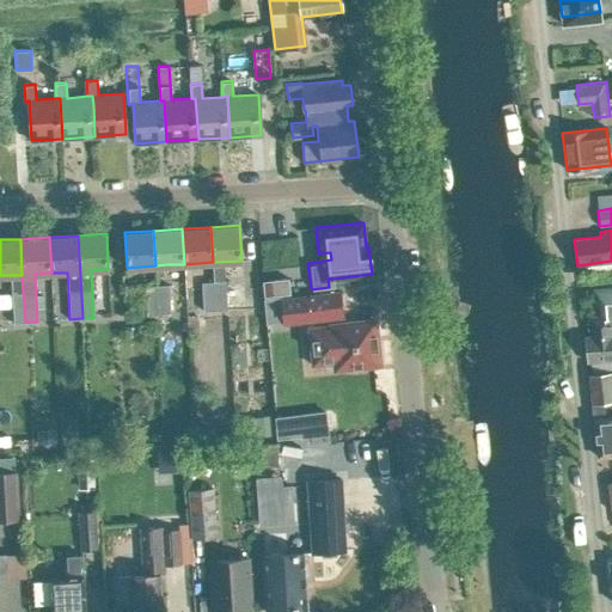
[(22,275),(11,275),(13,323),(25,322),(22,275)]
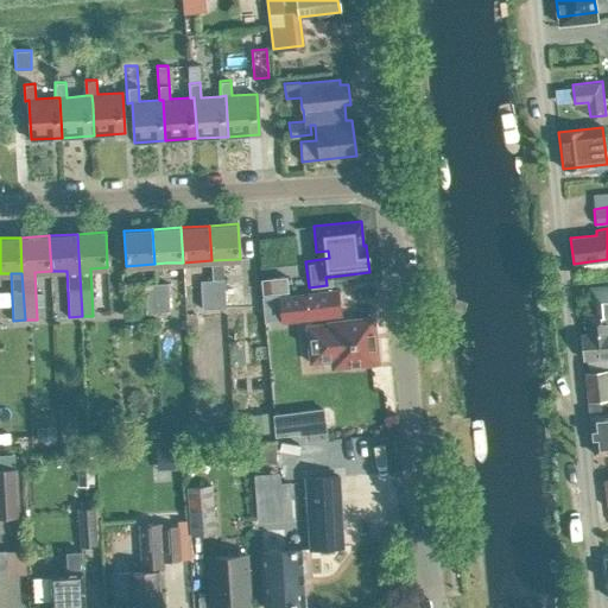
[(271,295),(289,292),(286,276),(268,278),(271,295)]
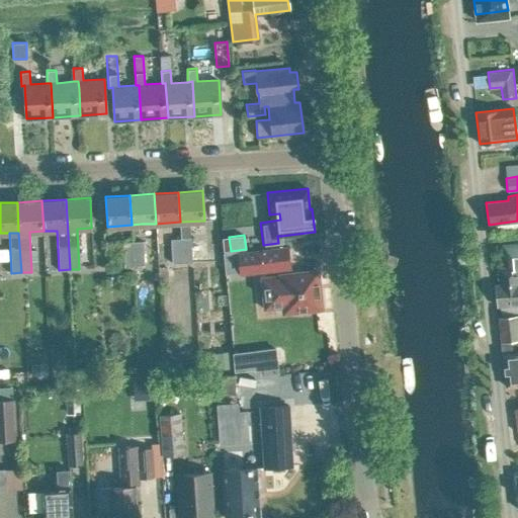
[(181,238),(182,262),(192,261),(190,237),(181,238)]
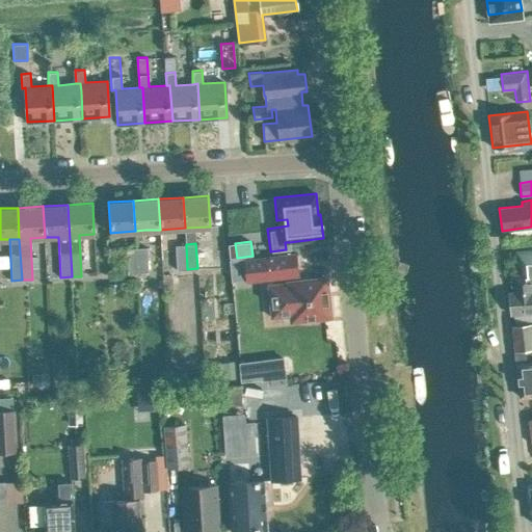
[(177,270),(187,269),(186,244),(176,245),(177,270)]
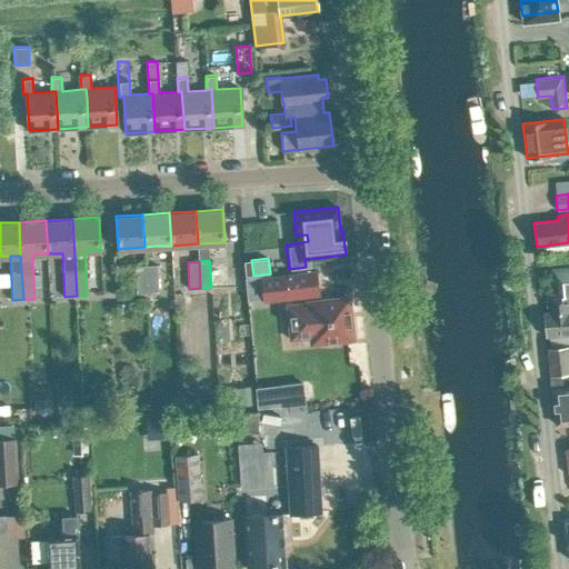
[(146,265),(148,291),(159,290),(157,263),(146,265)]
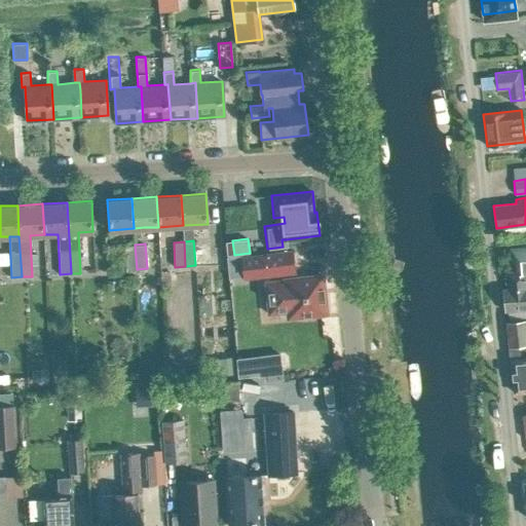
[(126,270),(137,269),(135,245),(124,246),(126,270)]
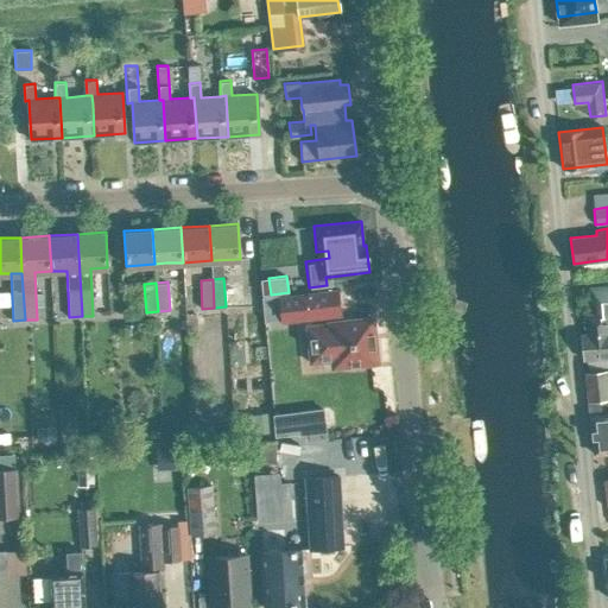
[(588,372),(607,368),(607,286),(590,289),(593,312),(584,314),(586,317),(583,321),(583,327),(587,329),(587,334),(581,334),(583,359),(586,359),(588,372)]
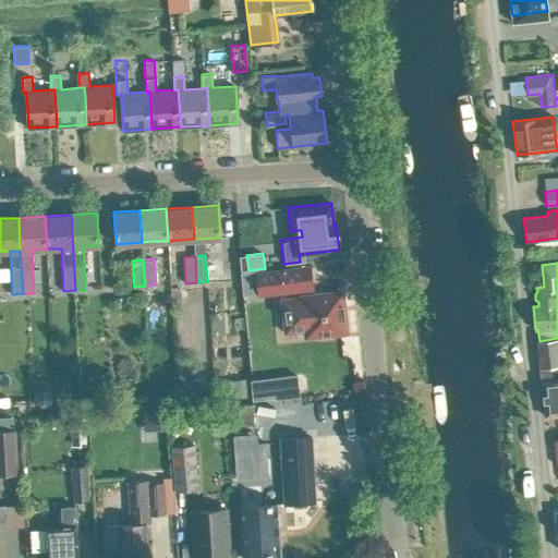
[(280,293),(314,290),(311,265),(267,269),(269,292),(280,290),(280,293)]
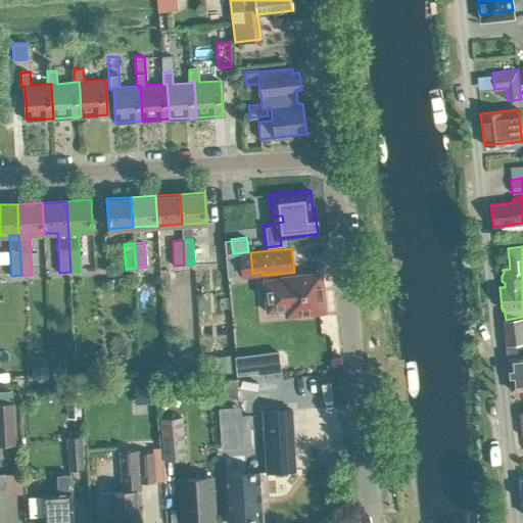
[(327,313),(322,270),(280,275),(280,276),(263,278),(266,313),(284,311),(284,318),(327,313)]
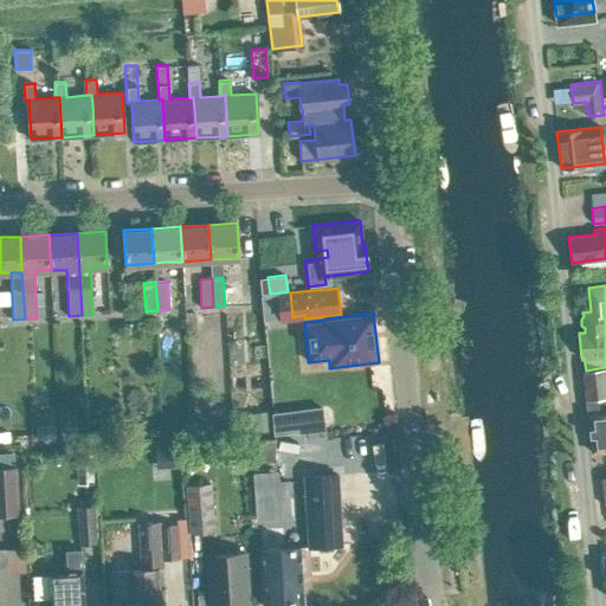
[(605,367),(586,371),(584,371),(592,452),(605,450),(605,367)]
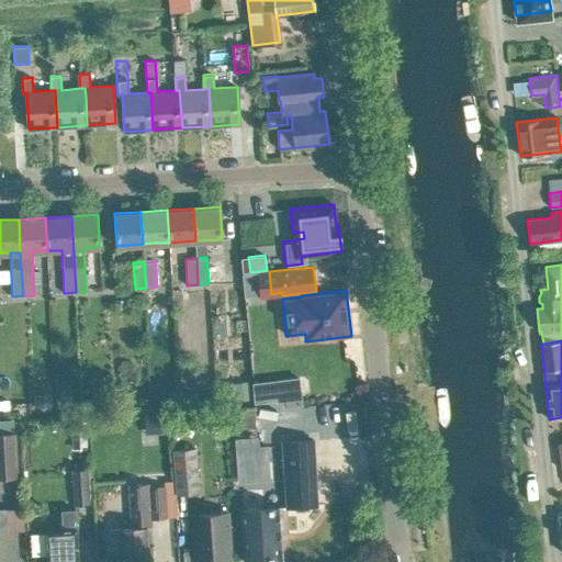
[(302,398),(300,384),(287,385),(287,388),(280,389),(282,407),(302,405),(301,398),(302,398)]
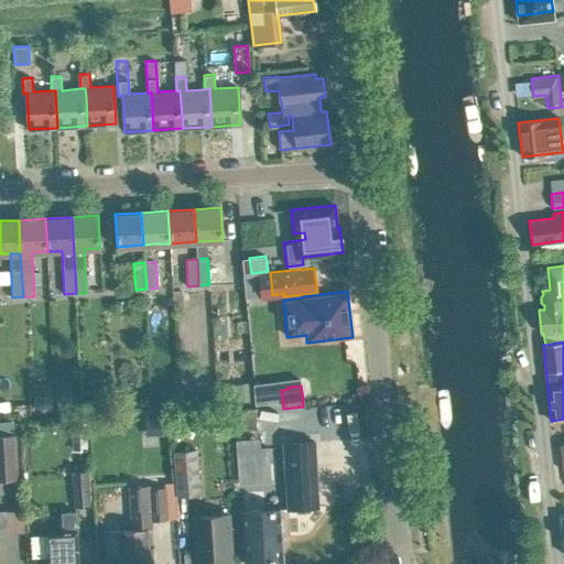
[(35,410),(52,410),(52,394),(34,394),(35,410)]
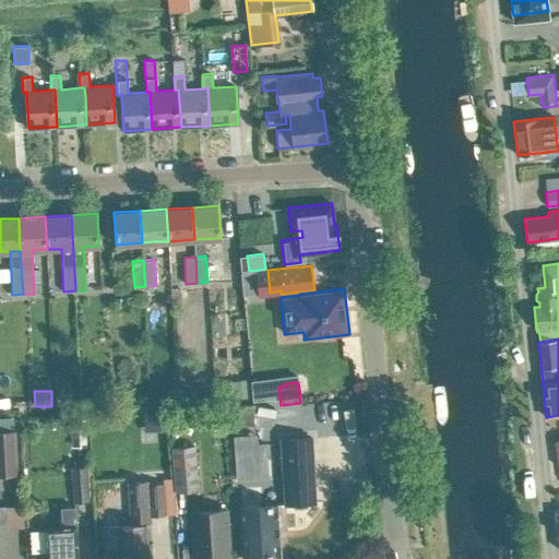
[(96,395),(83,396),(83,408),(97,408),(96,395)]
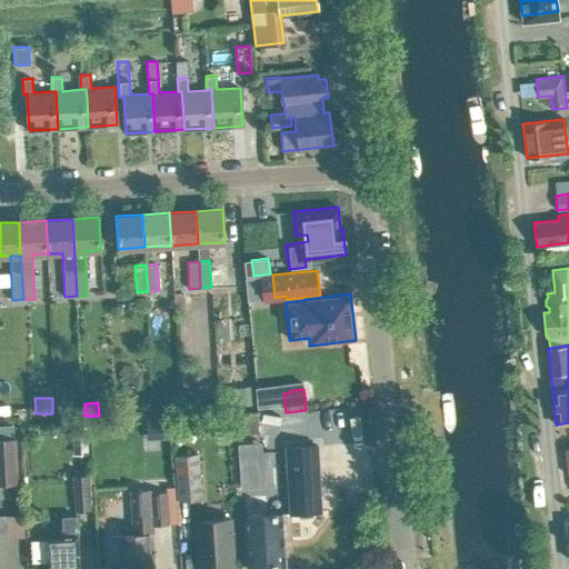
[(237,432),(259,431),(257,411),(236,412),(237,432)]
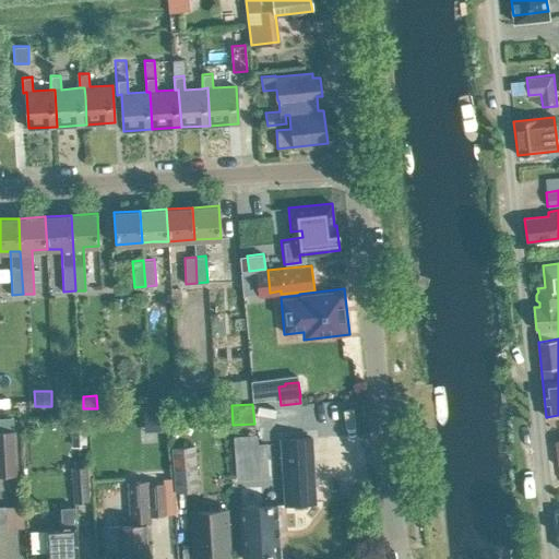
[(14,429),(13,416),(0,417),(0,475),(19,475),(16,429),(14,429)]
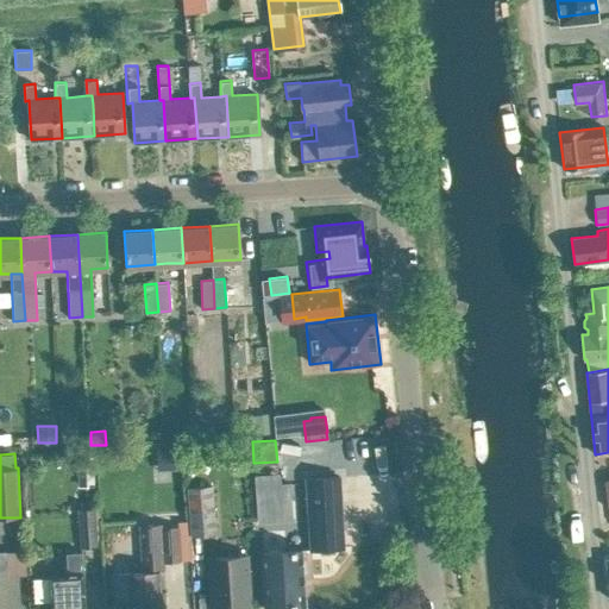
[(92,457),(76,458),(77,487),(93,485),(92,457)]
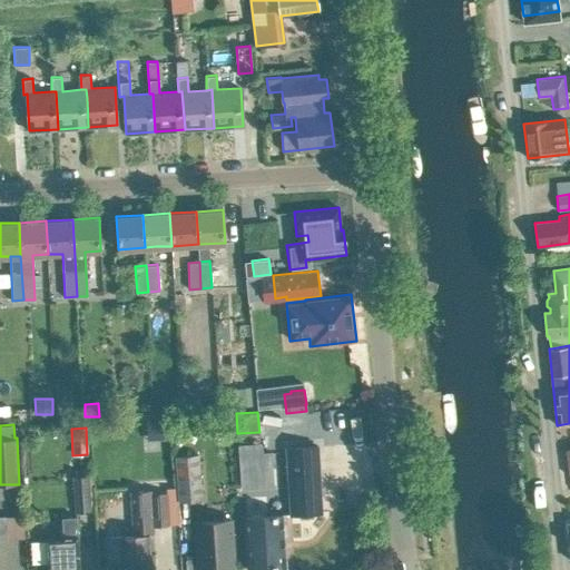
[(262,442),(238,444),(242,489),(274,487),(272,451),(263,452),(262,442)]
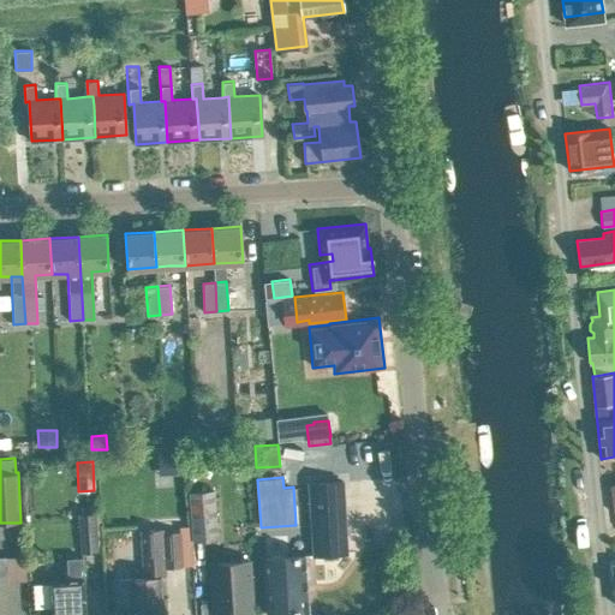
[(347,553),(341,479),(308,483),(314,555),(347,553)]
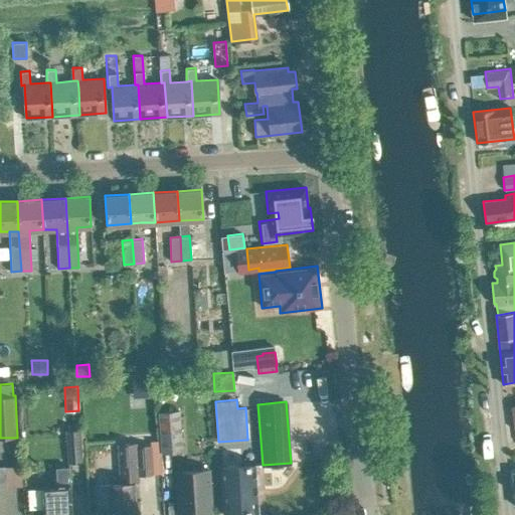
[(163,451),(183,450),(181,409),(161,410),(163,451)]
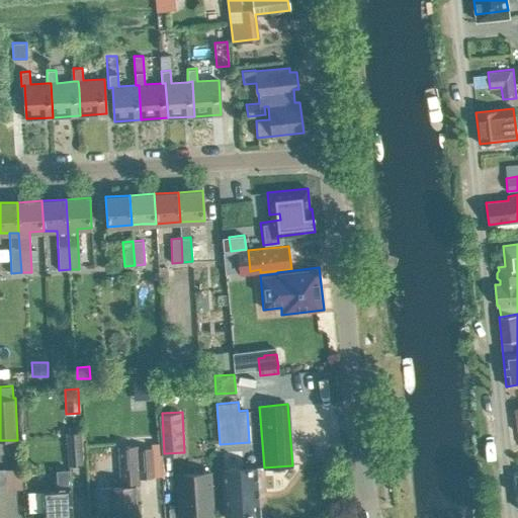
[(381,438),(393,436),(392,427),(380,429),(381,438)]
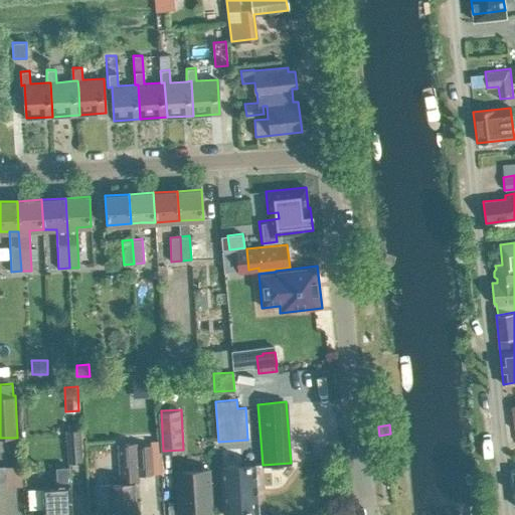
[(68,462),(81,461),(79,430),(66,430),(68,462)]
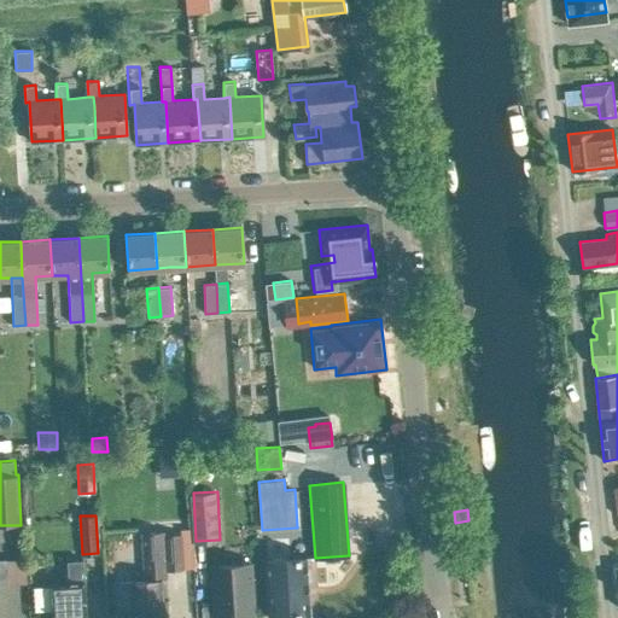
[(163,617),(162,599),(167,598),(165,578),(167,578),(165,570),(193,567),(191,528),(180,529),(180,534),(163,535),(164,548),(143,549),(144,581),(120,582),(116,587),(117,604),(122,607),(133,606),(133,617),(163,617)]
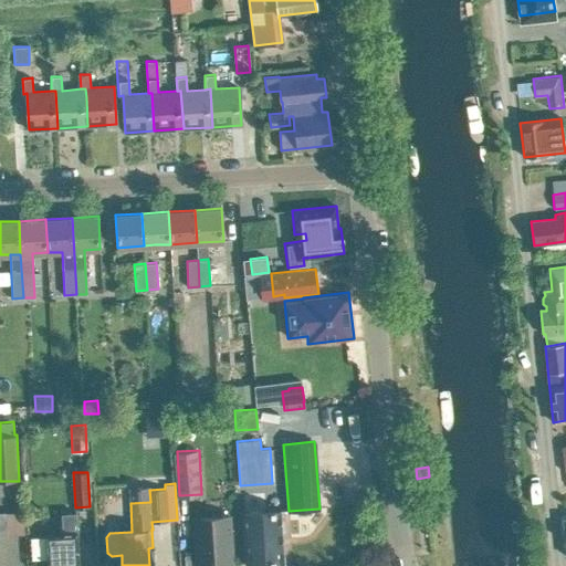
[(247,565),(284,563),(282,531),(284,531),(283,511),(243,512),(247,565)]
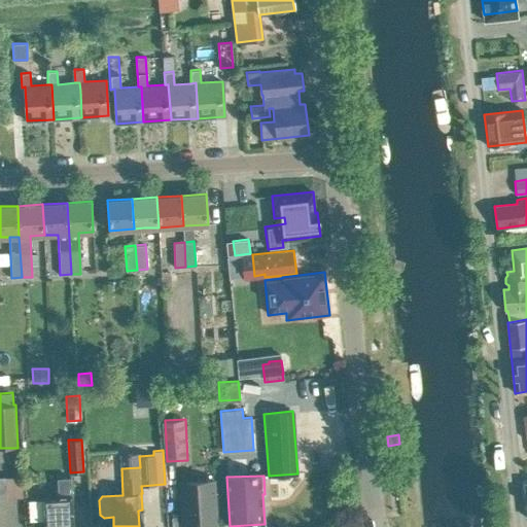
[(73,526),(70,477),(57,478),(58,495),(42,496),(42,498),(30,499),(31,520),(43,520),(43,526),(73,526)]
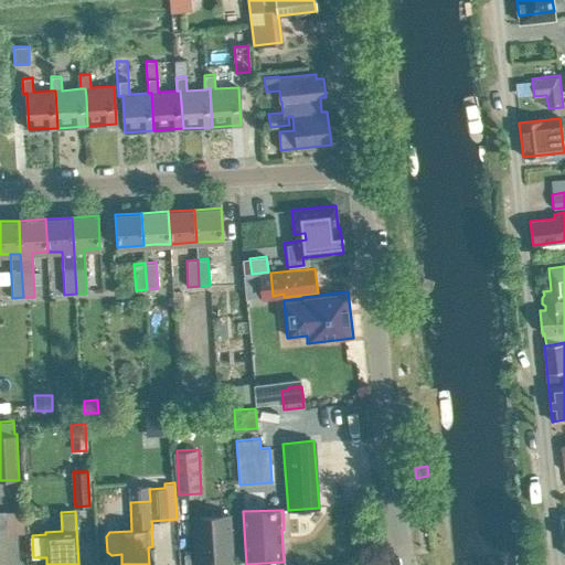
[(196,564),(225,564),(232,564),(230,514),(194,516),(196,564)]
